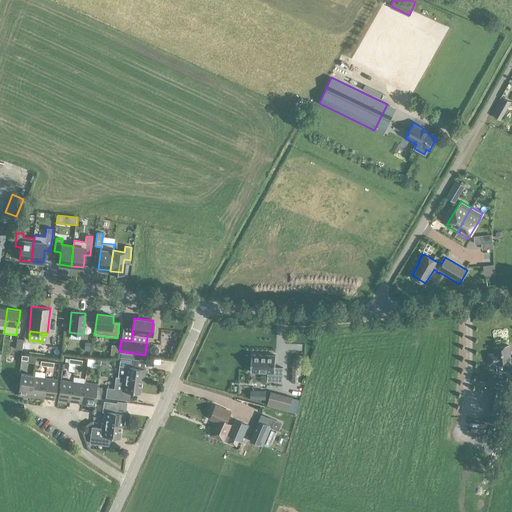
[(494,347),(495,353),(489,354),(490,364),(496,363),(497,364),(505,363),(505,368),(508,368),(508,370),(511,369),(511,356),(510,357),(509,345),(494,347)]
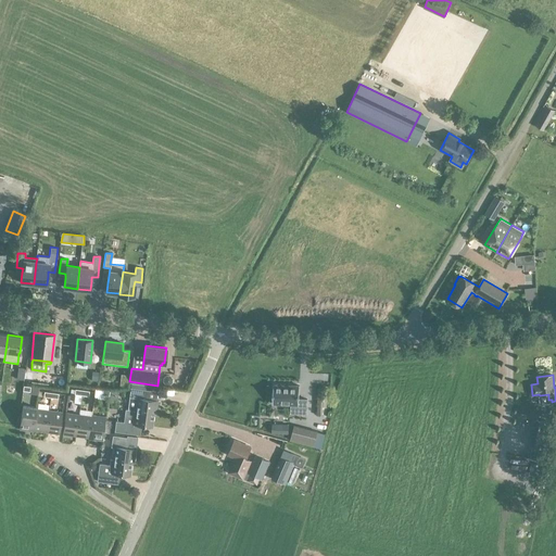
[(173,379),(171,376),(166,376),(164,378),(163,382),(165,386),(169,386),(173,383),(173,379)]
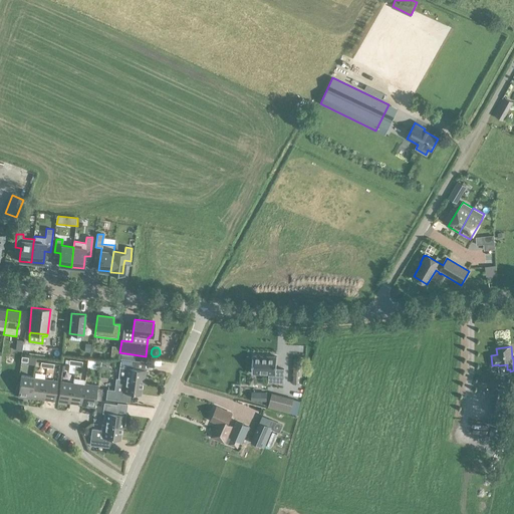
[(252,355),(252,373),(268,373),(268,379),(268,381),(270,381),(283,382),(284,368),(276,368),(276,356),(273,356),(271,356),(252,355)]
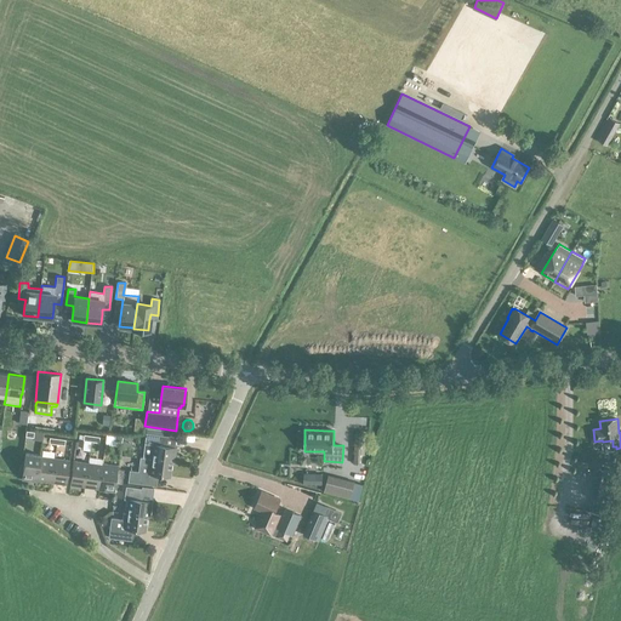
[(147,432),(143,457),(172,461),(175,462),(177,446),(175,446),(161,445),(163,433),(147,432)]
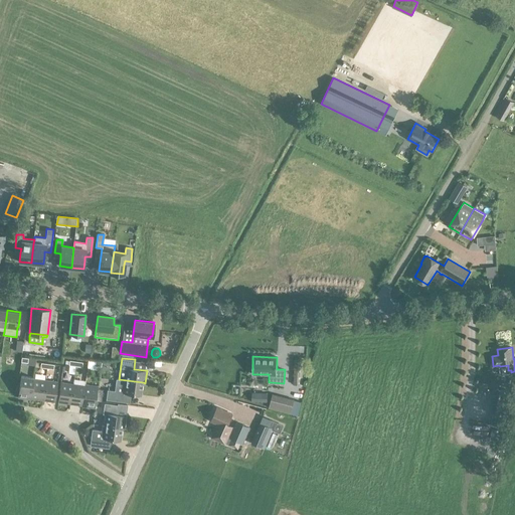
[(5,371),(14,372),(14,364),(6,363),(5,371)]
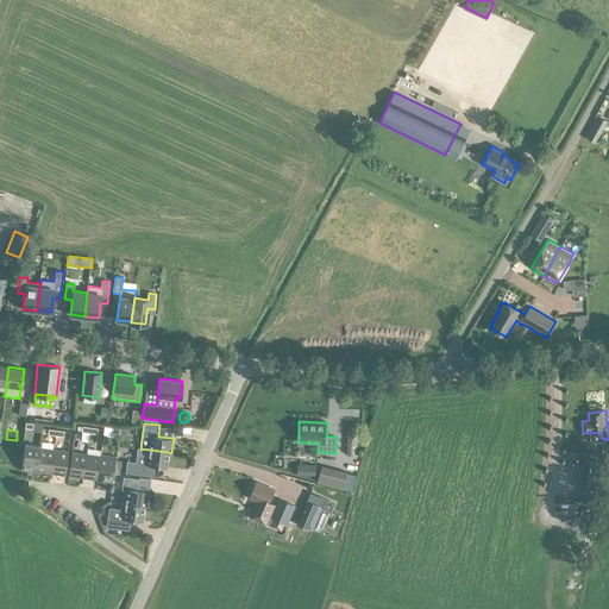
[(50,437),(50,444),(58,444),(57,449),(66,449),(66,438),(50,437)]
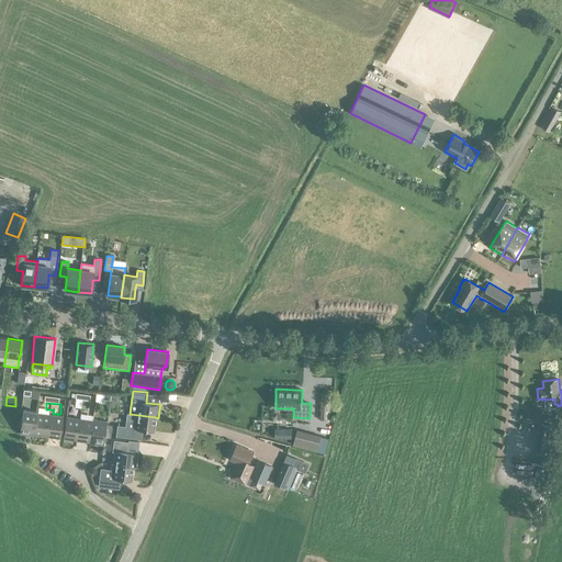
[(33,435),(36,413),(36,412),(23,409),(20,434),(33,436),(33,435)]
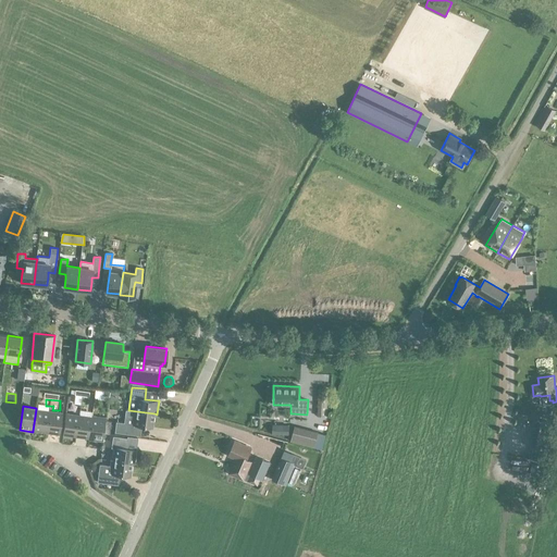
[(36,409),(33,431),(46,432),(49,411),(36,409)]
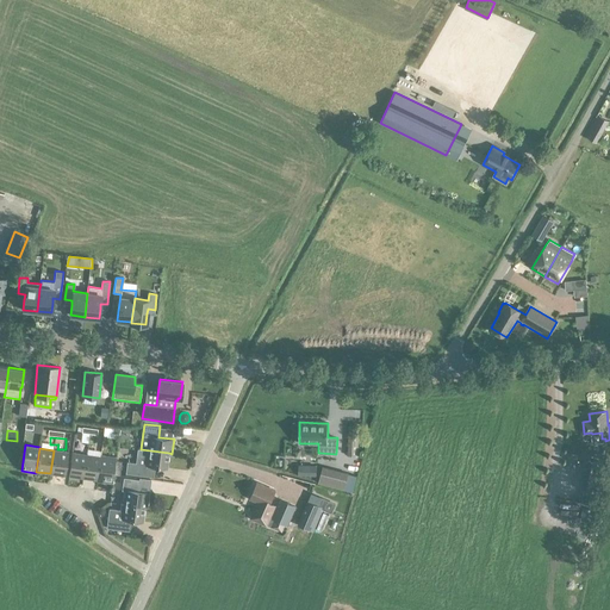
[(128,460),(125,472),(147,475),(148,465),(155,466),(167,468),(169,453),(141,449),(137,449),(137,454),(136,461),(128,460)]
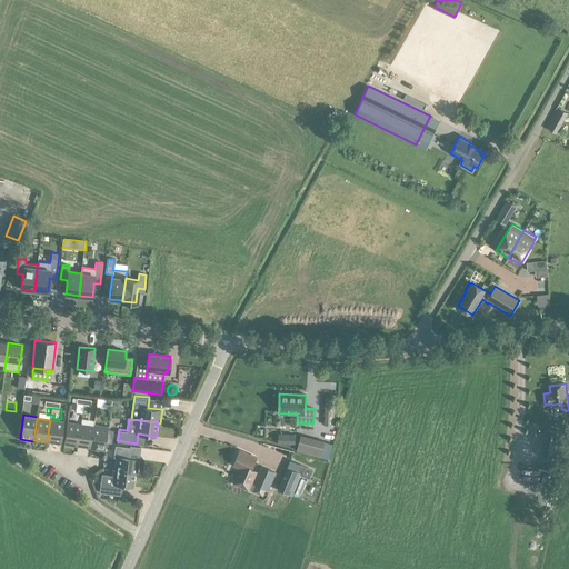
[(50,420),(47,441),(61,443),(63,421),(50,420)]
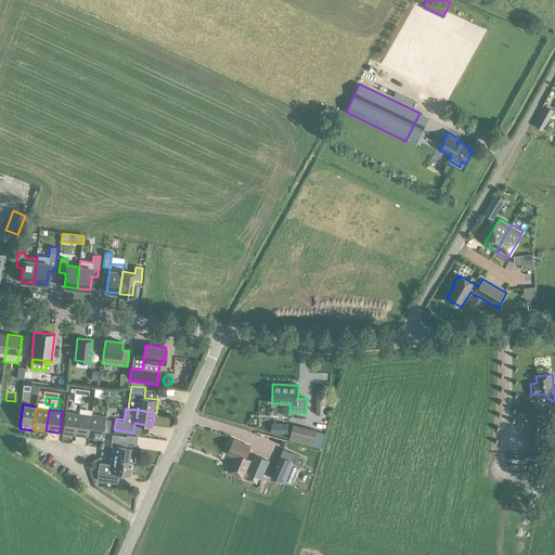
[(75,435),(78,414),(65,412),(62,434),(75,435)]
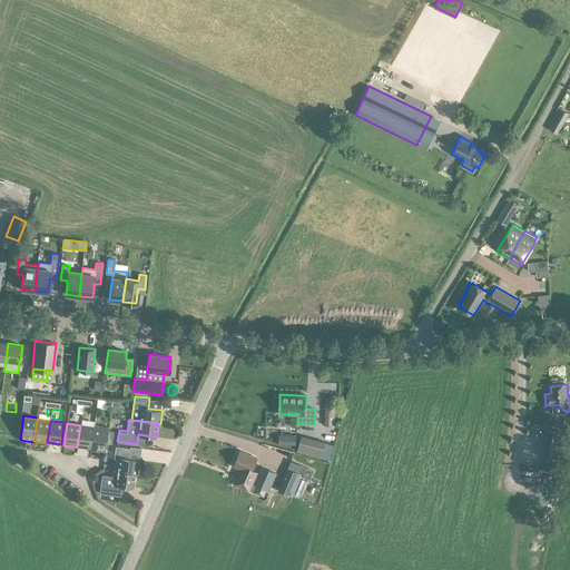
[(80,425),(77,446),(91,449),(94,426),(80,425)]
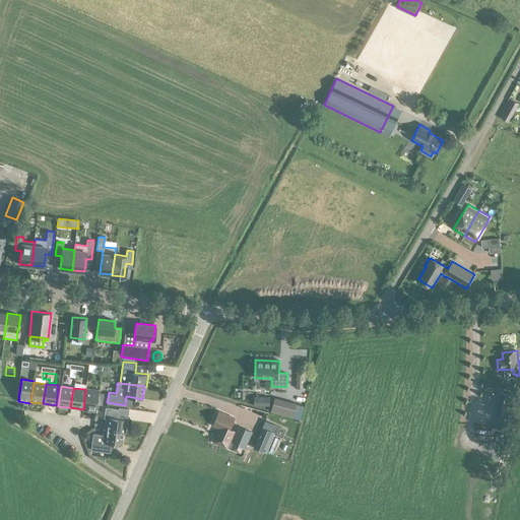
[(85,388),(85,389),(83,409),(83,410),(95,412),(99,390),(85,388)]
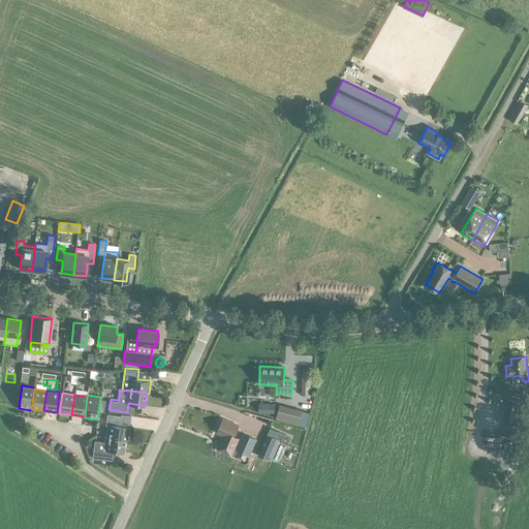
[(509,399),(508,403),(504,426),(518,428),(523,401),(509,399)]
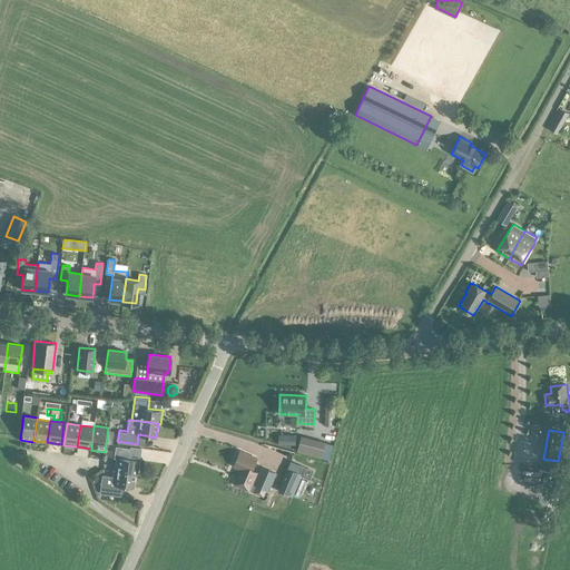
[(321,458),(324,444),(323,446),(302,441),(303,438),(302,438),(298,451),(321,458)]
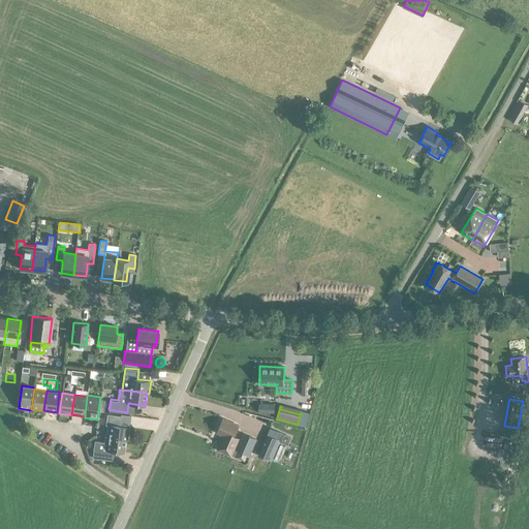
[(107,413),(106,424),(109,425),(106,436),(125,439),(127,439),(129,427),(120,426),(121,414),(107,413)]
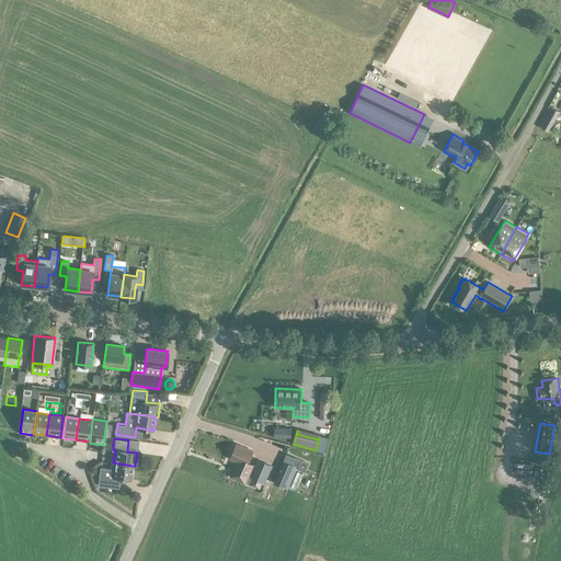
[(247,482),(253,468),(247,465),(253,451),(237,444),(230,459),(238,462),(231,476),(247,482)]
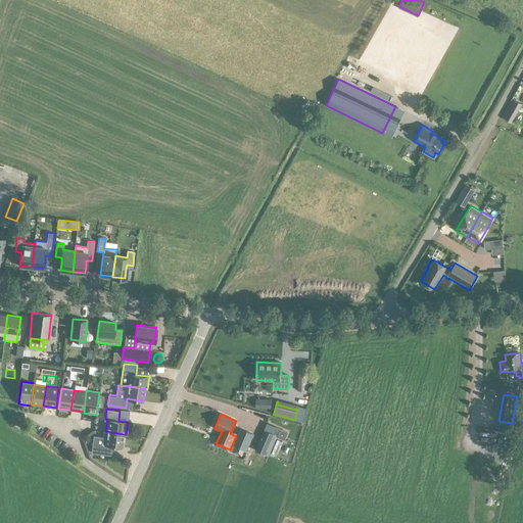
[(290,433),(278,427),(269,424),(266,431),(264,431),(255,450),(270,457),(270,456),(278,437),(286,441),(290,433)]
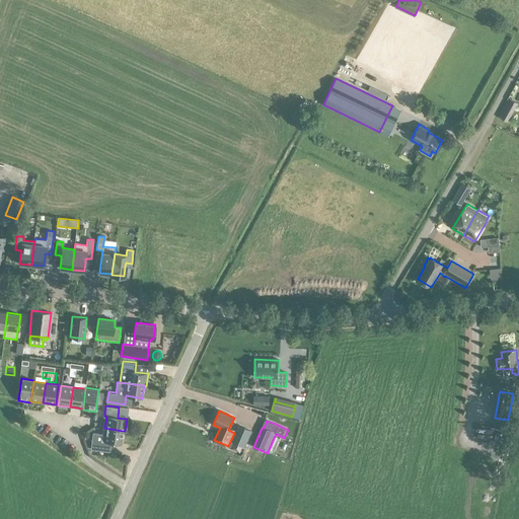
[(252,430),(238,424),(234,433),(228,446),(240,452),(243,446),(245,447),(252,430)]
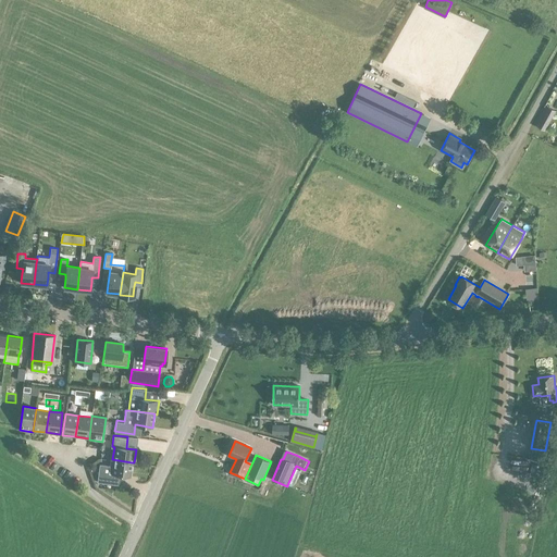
[(100,465),(97,481),(114,483),(115,474),(120,474),(130,477),(132,462),(112,459),(110,459),(110,466),(100,465)]
